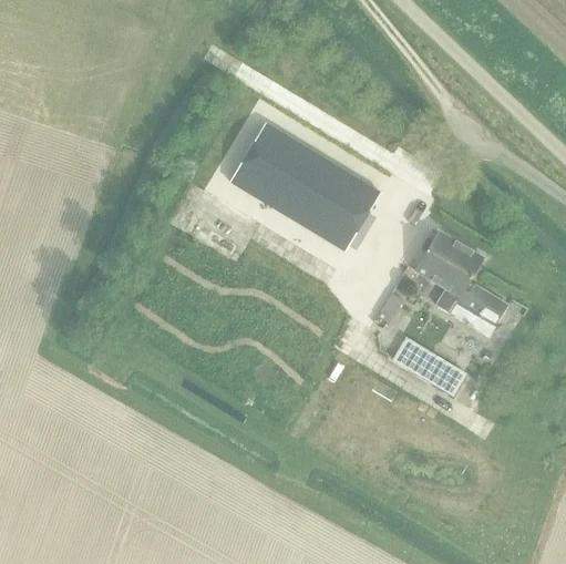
[(265,122),(229,181),(345,250),(380,192),(265,122)]
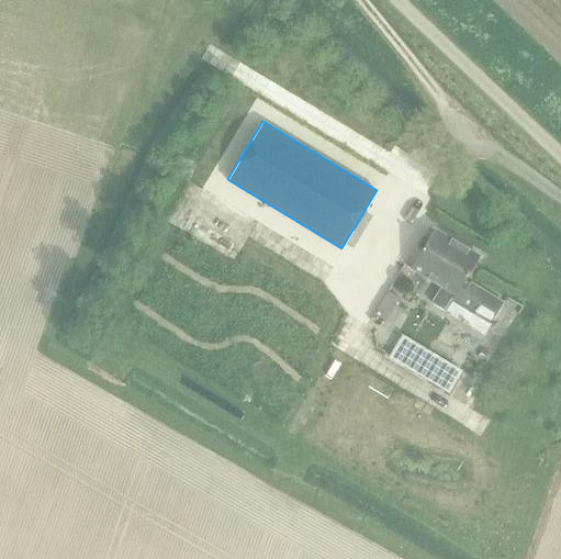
[(479,255),(434,227),(411,267),(440,284),(430,301),(484,332),(503,301),(464,278),(479,255)]
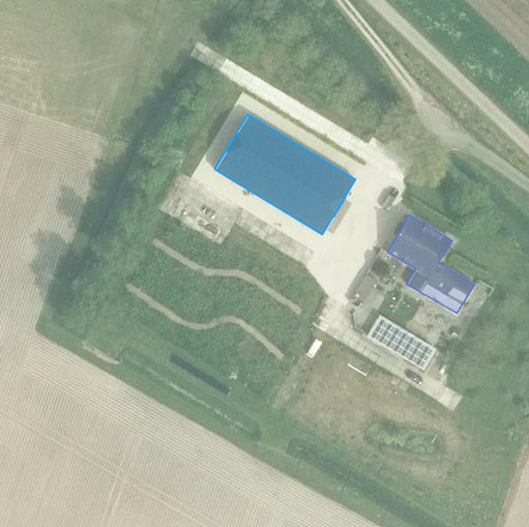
[(500,218),(495,228),(510,237),(516,229),(500,218)]
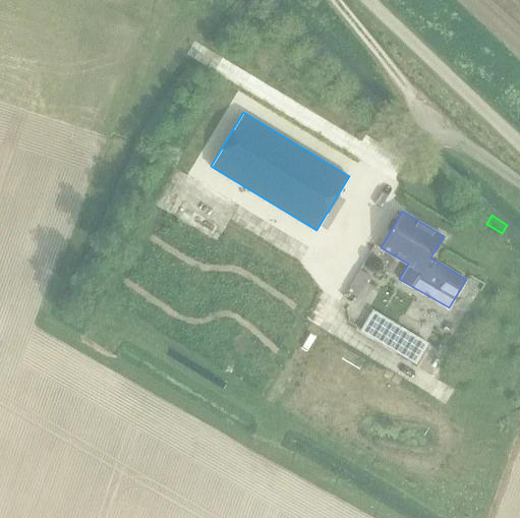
[(368,275),(358,268),(346,289),(356,295),(368,275)]
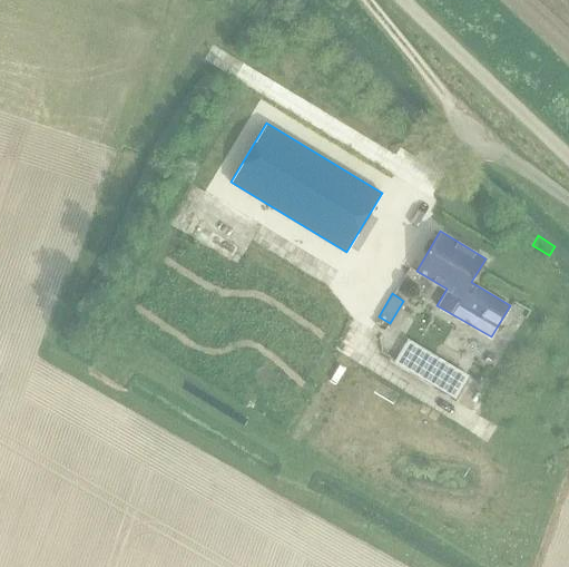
[(408,339),(395,361),(435,385),(448,363),(408,339)]
